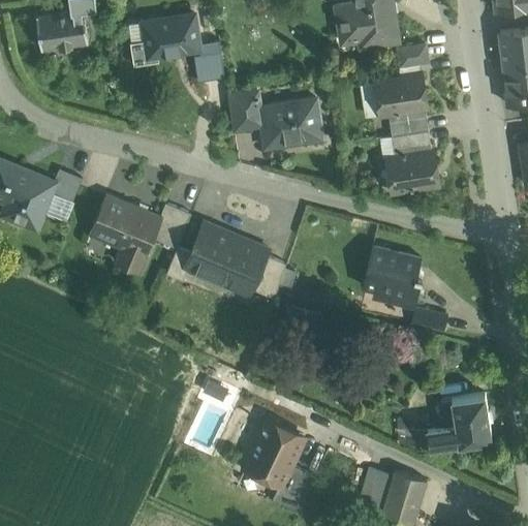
[(68,0),(70,12),(35,18),(40,52),(87,44),(83,12),(96,10),(94,0),(68,0)]
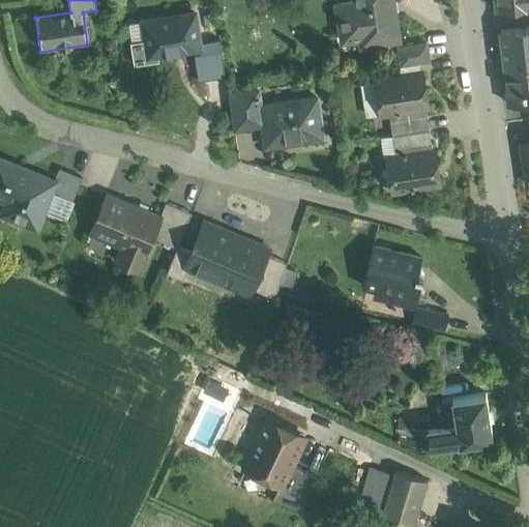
[(391,0),(352,0),(353,3),(335,6),(340,33),(368,29),(371,47),(399,41),(391,0)]
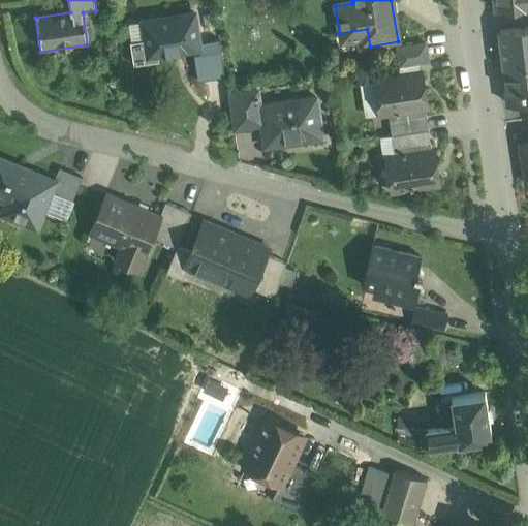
[(527,0),(494,0),(496,13),(527,9),(527,0)]
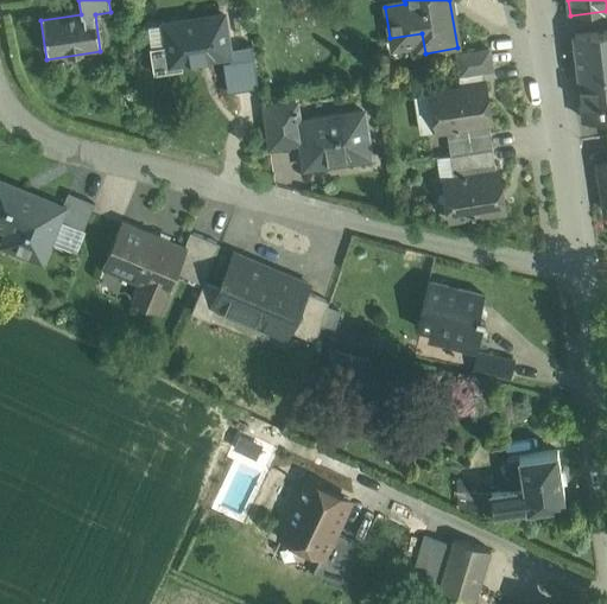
[(222,17),(147,30),(155,75),(181,70),(179,65),(228,57),(222,17)]
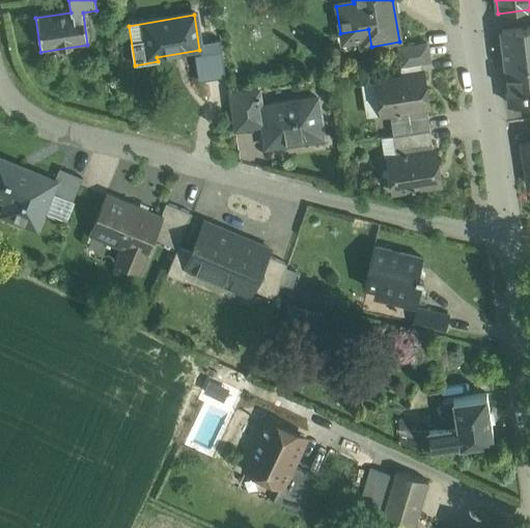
[(529,30),(500,34),(505,71),(529,67),(529,30)]
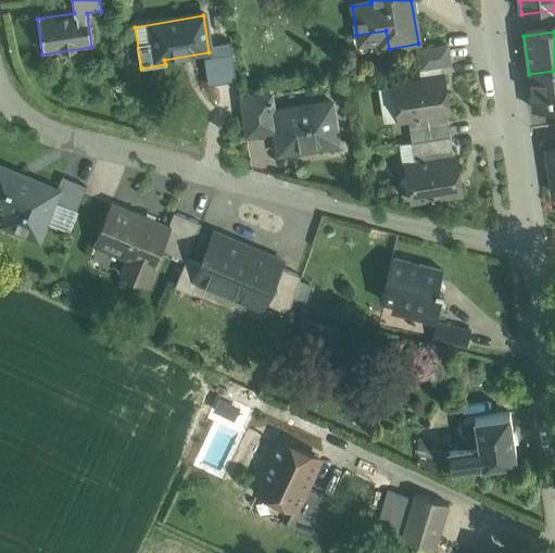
[(227,35),(214,37),(216,50),(229,48),(227,35)]
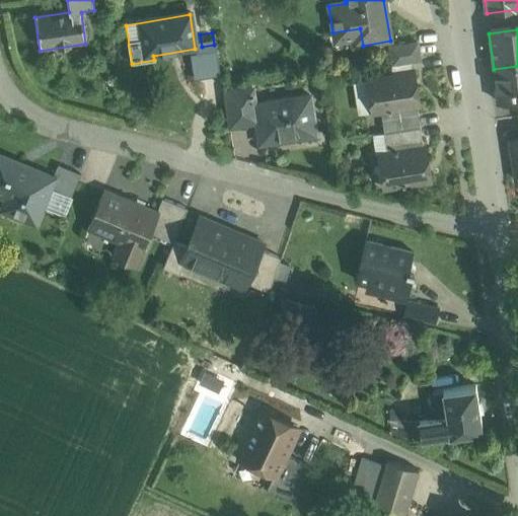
[(220,81),(214,45),(202,47),(208,83),(220,81)]
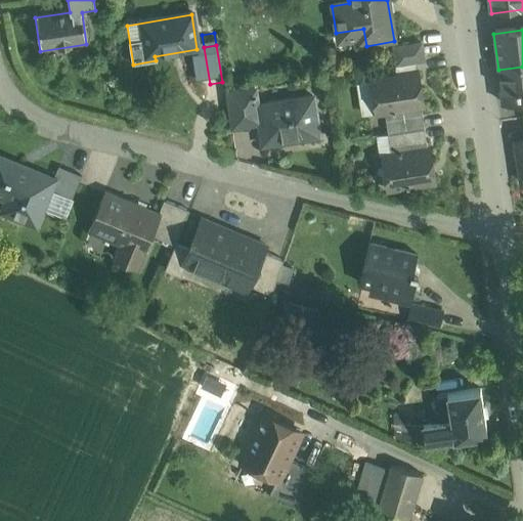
[(421,45),(393,49),(396,66),(423,61),(421,45)]
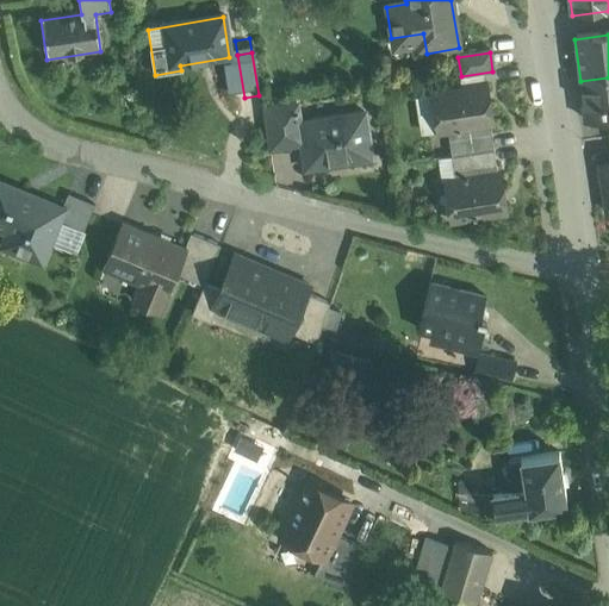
[(608,77),(580,81),(585,124),(608,120),(608,77)]
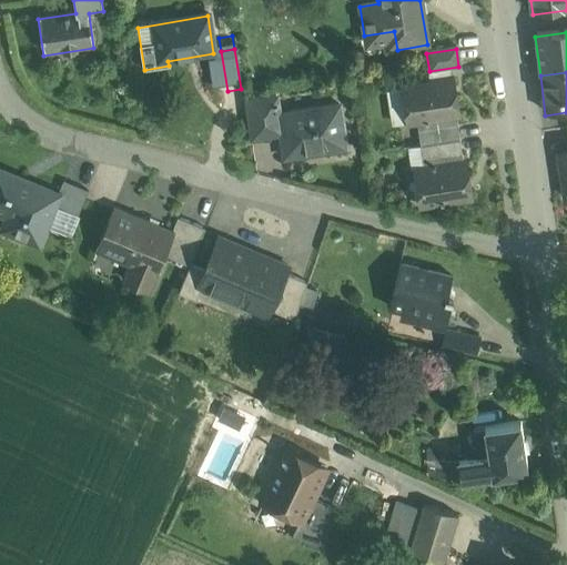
[(452,81),(390,91),(386,96),(391,123),(395,128),(416,124),(455,118),(457,118),(452,81)]
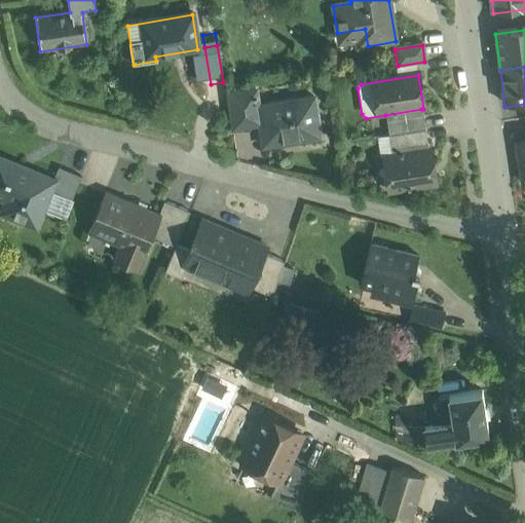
[(255,88),(225,94),(231,129),(259,125),(257,108),(258,108),(255,88)]
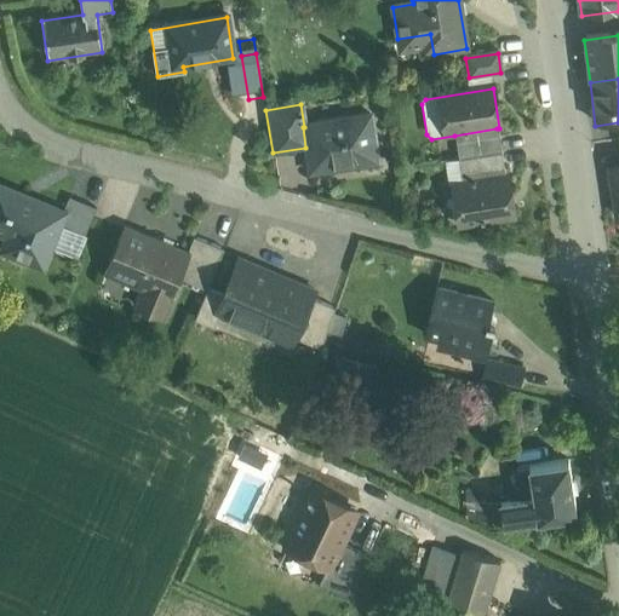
[(304,127),(303,127),(305,148),(310,174),(377,163),(370,117),(304,127)]
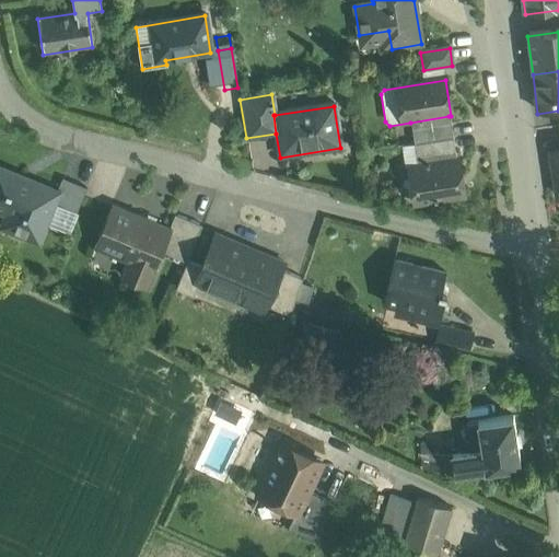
[(449,116),(410,123),(414,146),(453,139),(449,116)]
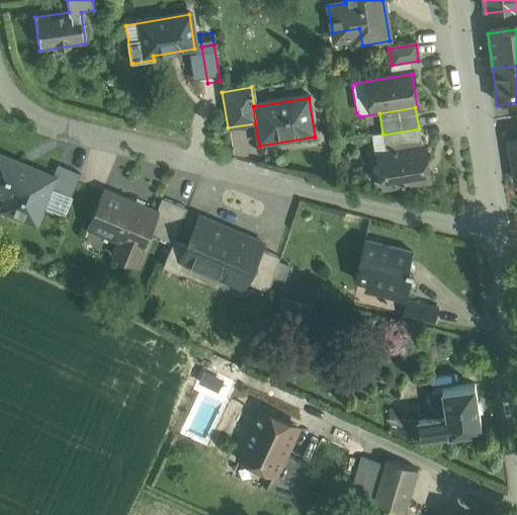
[(419,129),(382,135),(385,155),(422,150),(419,129)]
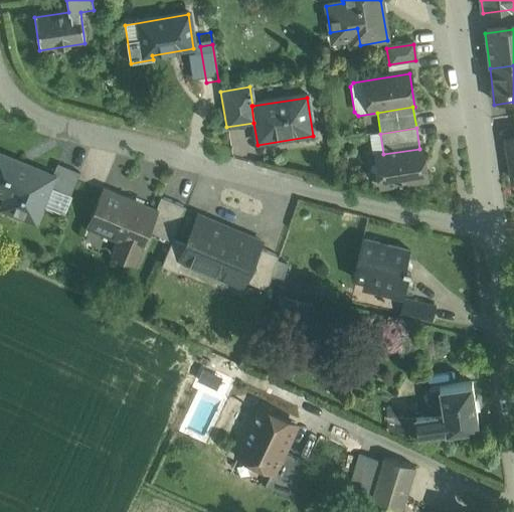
[(383,154),(375,156),(380,189),(426,182),(421,149),(419,149),(383,154)]
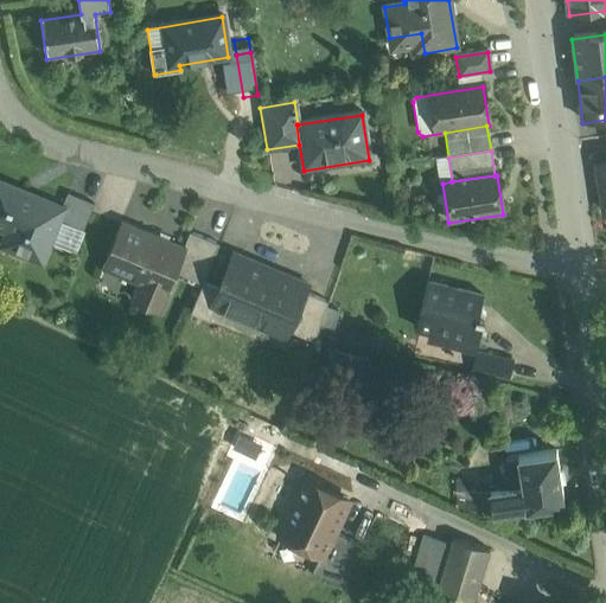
[(61,209),(0,183),(0,229),(8,233),(10,230),(23,235),(16,252),(40,263),(58,222),(63,210),(61,209)]
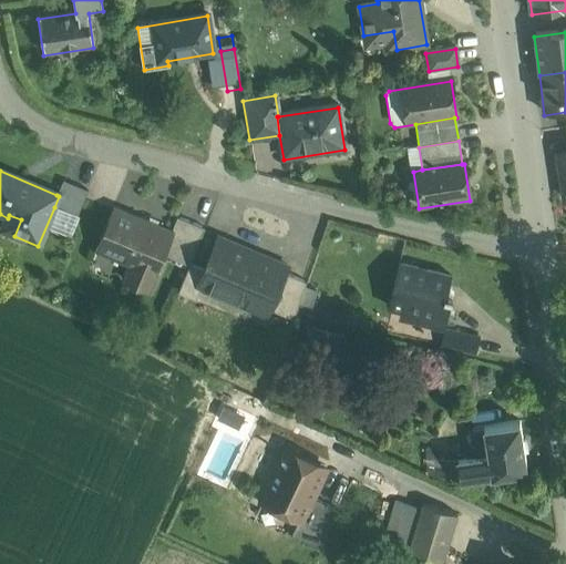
[(88,192),(62,182),(57,195),(59,196),(54,207),(76,216),(88,192)]
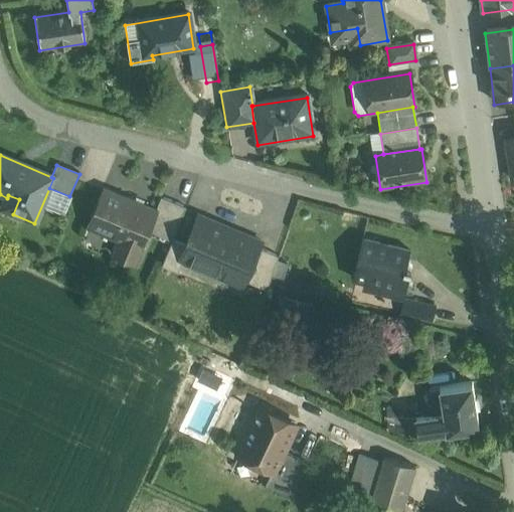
[(155,212),(104,191),(88,228),(120,241),(113,257),(134,265),(147,232),(155,213),(155,212)]
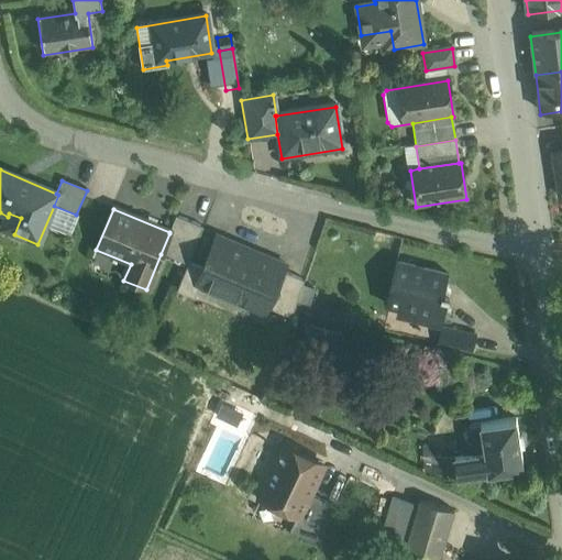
[(202,229),(175,218),(169,232),(169,233),(161,254),(187,265),(188,264),(202,229)]
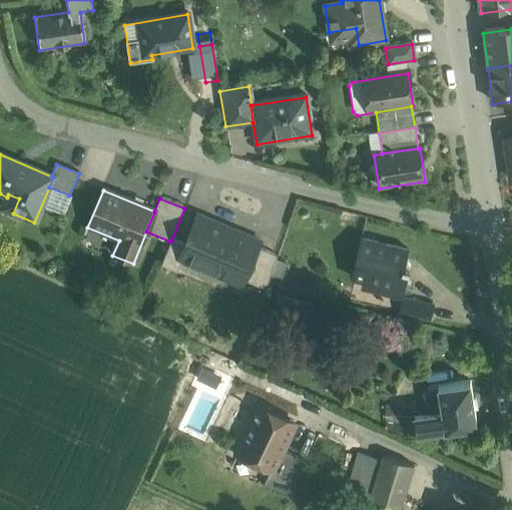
[(260,242),(196,216),(184,245),(178,261),(181,263),(240,288),(242,282),(257,248),(260,242)]
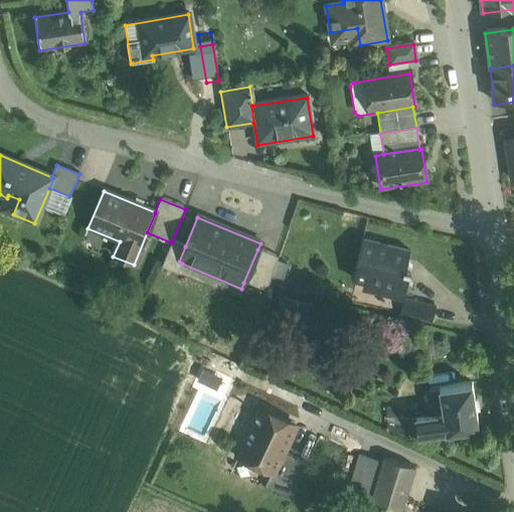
[(182,264),(179,262),(185,246),(172,241),(171,242),(161,268),(177,275),(182,264)]
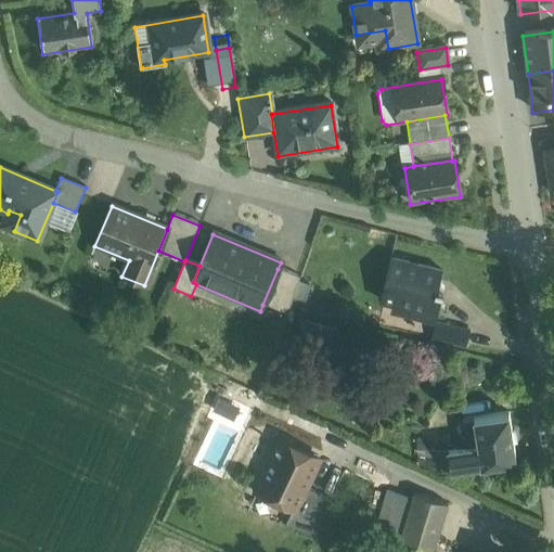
[(441,273),(389,260),(379,302),(415,310),(413,319),(434,323),(440,299),(441,299),(442,294),(436,293),(441,273)]
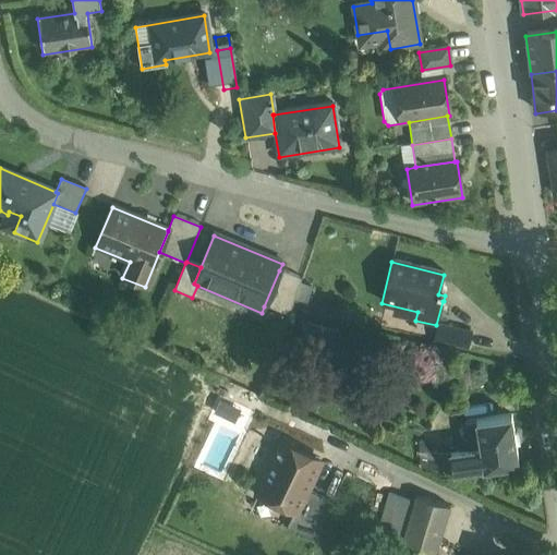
[(301,279),(279,270),(264,306),(288,316),(301,279)]
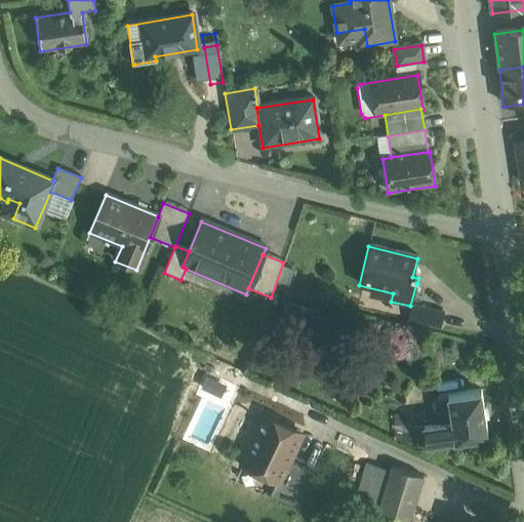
[(443,315),(420,309),(417,323),(440,328),(443,315)]
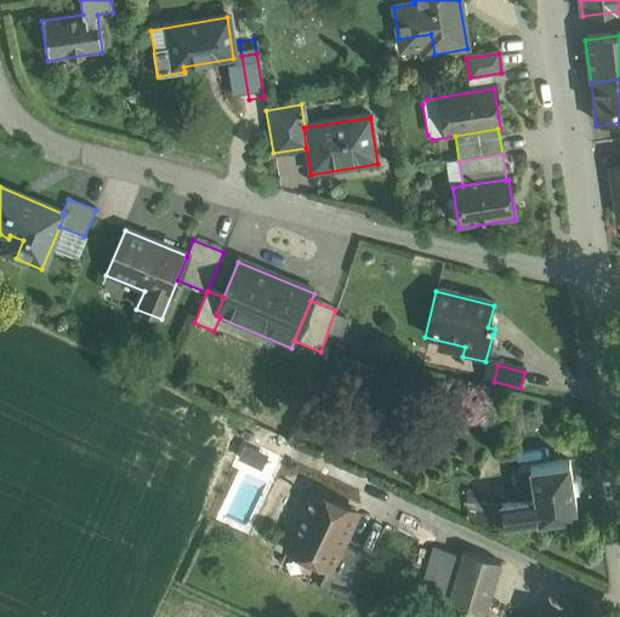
[(568,464),(517,472),(522,502),(502,504),(502,502),(501,502),(505,527),(556,520),(557,531),(578,529),(568,464)]
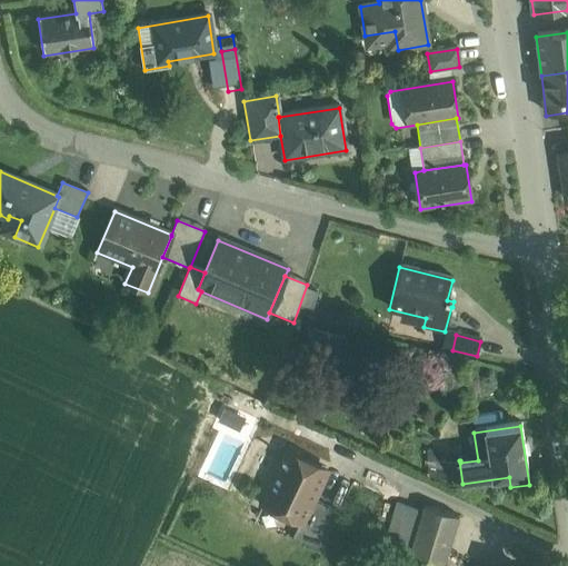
[(459,460),(442,463),(428,453),(429,480),(446,486),(462,484),(459,460)]
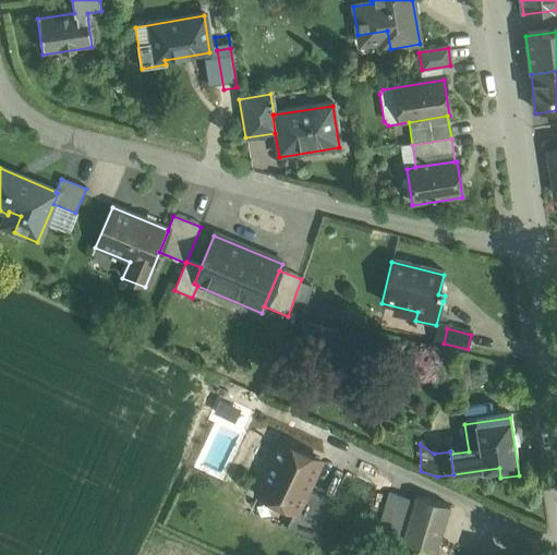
[(318,462),(281,445),(258,494),(294,511),(295,511),(305,491),(318,462)]
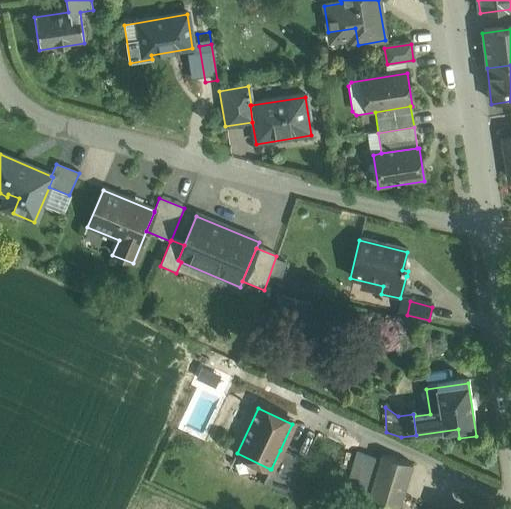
[(304,462),(280,450),(271,469),(270,469),(262,486),(287,498),(304,462)]
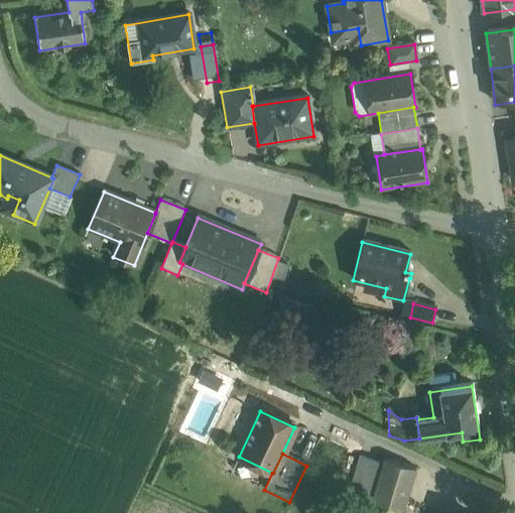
[(383,465),(360,458),(348,497),(371,504),(370,507),(388,512),(401,512),(415,470),(384,461),(383,465)]
